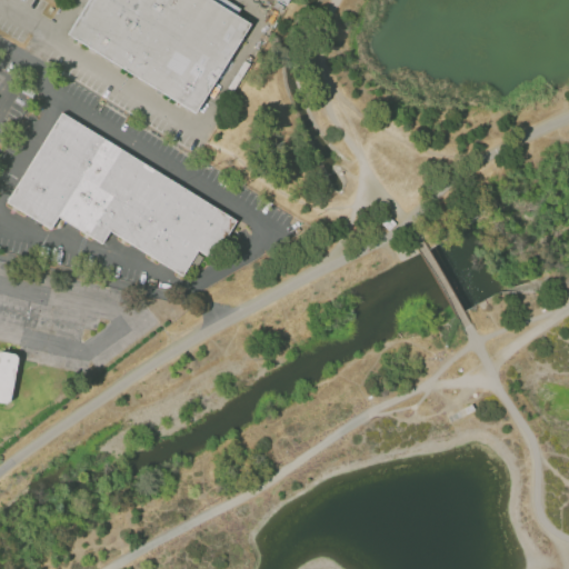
[(70,35),(90,0),(215,0),(253,23),(199,113),(70,35)]
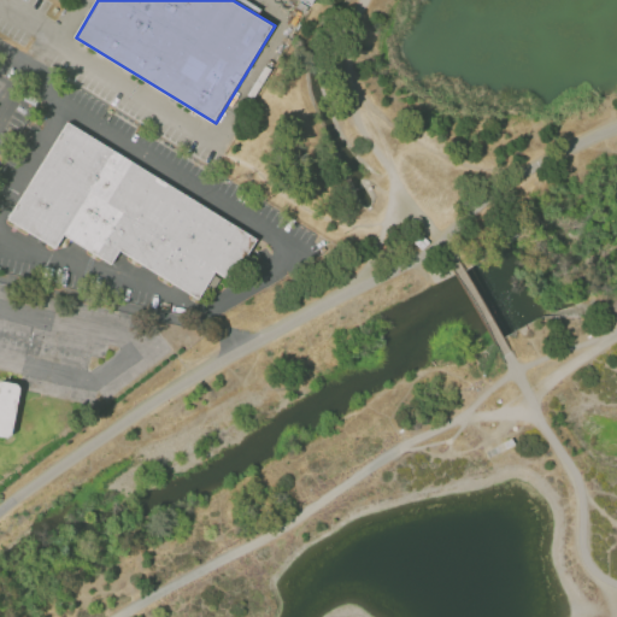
[(262,241),(70,124),(9,223),(60,254),(69,236),(115,268),(122,254),(201,300),(217,277),(234,289),(262,241)]
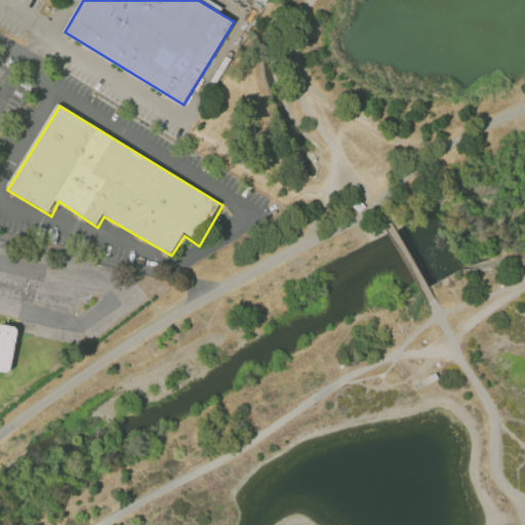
[(358,211),(365,205),(358,198),(351,204),(358,211)]
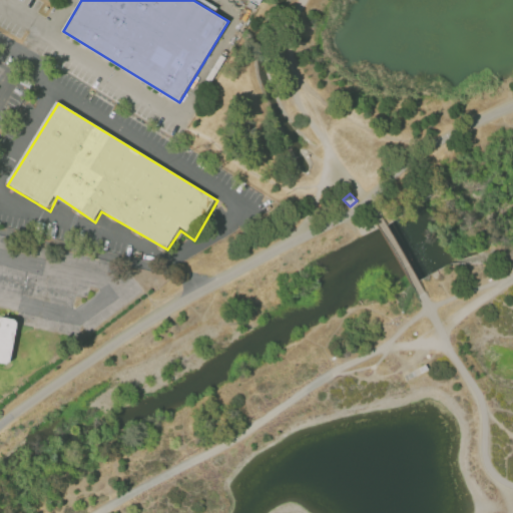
[(0,363),(11,366),(19,320),(3,317),(0,318),(0,363)]
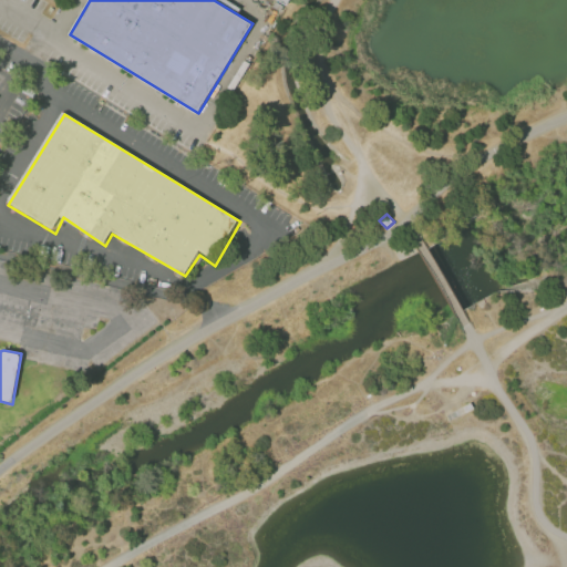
[(446,415),(471,402),(473,408),(450,421),(446,415)]
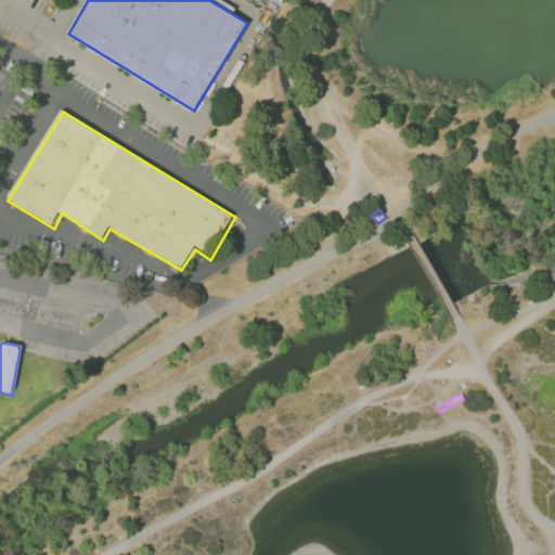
All buildings are outlined.
